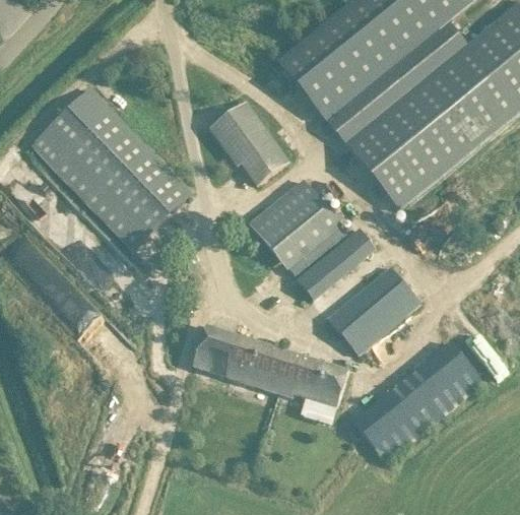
[(360,0),(281,64),(326,119),(399,208),(477,144),(519,110),(519,2),(468,45),(449,20),(473,0),(360,0)]
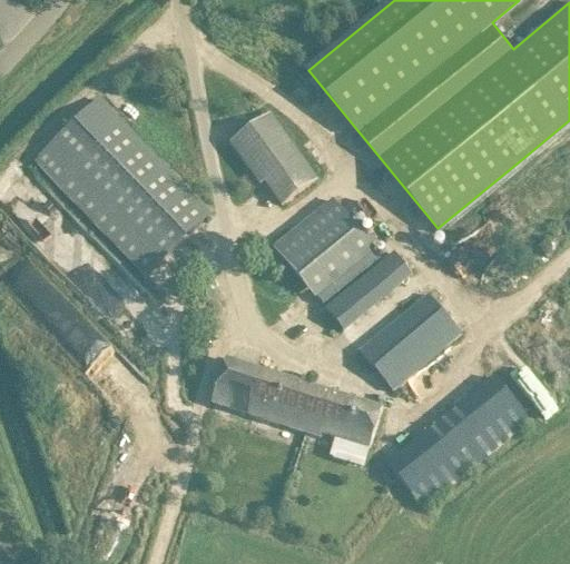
[(209,210),(100,97),(37,158),(146,273),(209,210)]
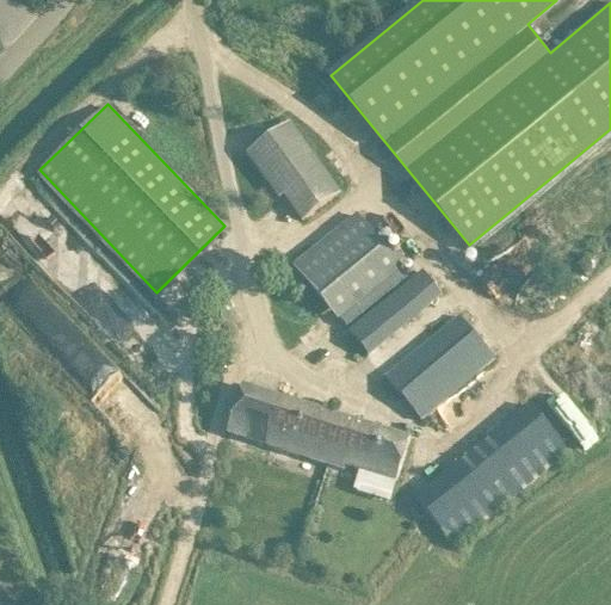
[(322,165),(290,121),(248,150),(281,195),(322,165)]
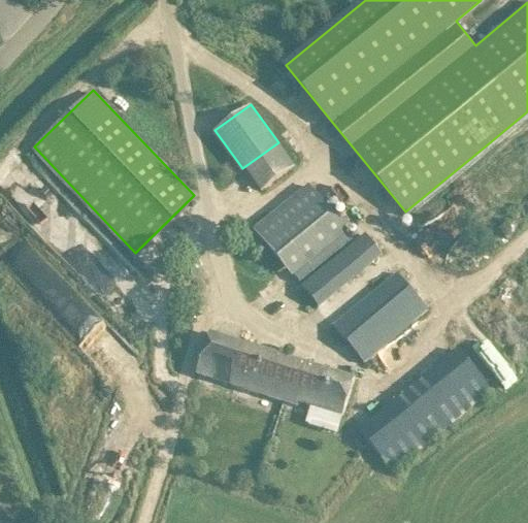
[(299,282),(355,237),(308,182),(256,225),(299,282)]
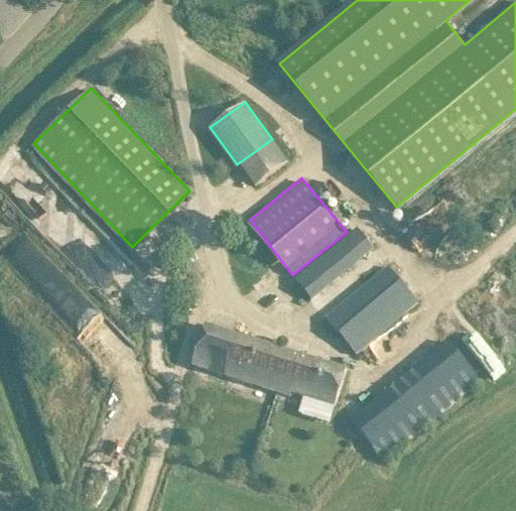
[(469,358),(515,321),(515,243),(430,311),(453,340),(358,414),(386,452),(483,375),(469,358)]
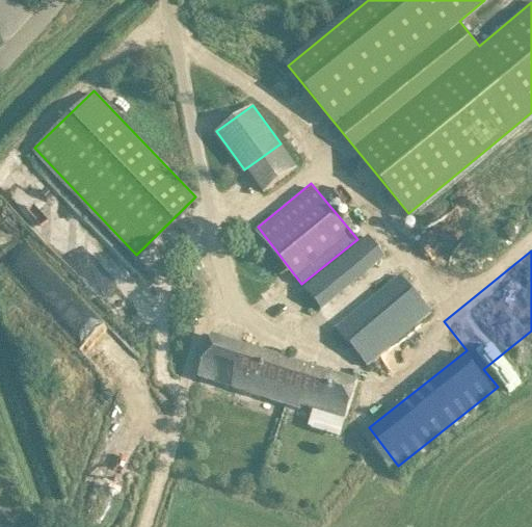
[(336,326),(367,363),(431,310),(400,272),(336,326)]
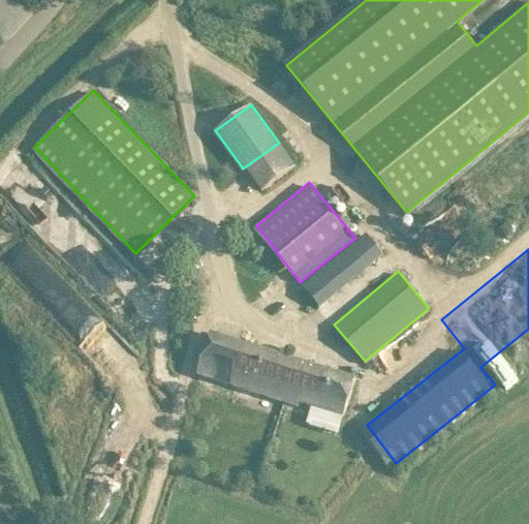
[(319,306),(332,322),(350,307),(338,291),(319,306)]
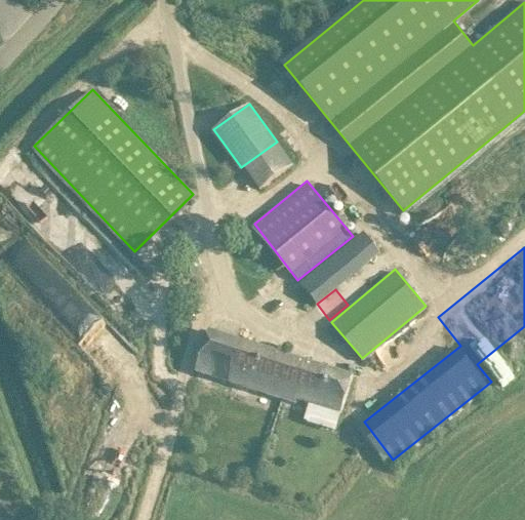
[(90,311),(73,326),(114,369),(130,354),(90,311)]
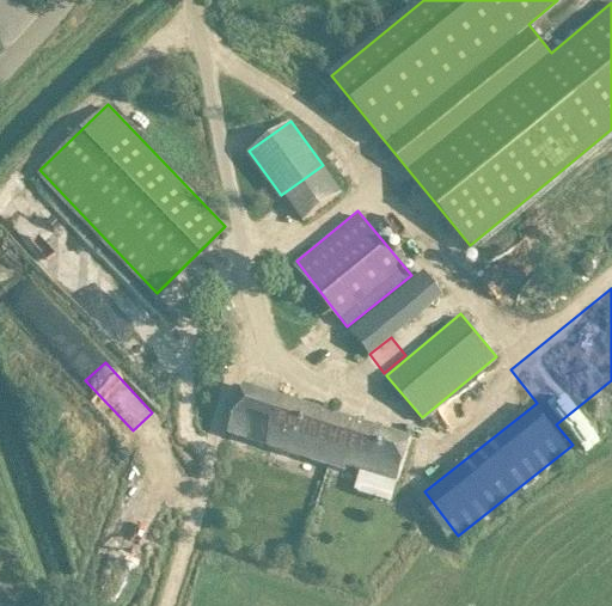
[(346,463),(398,479),(411,436),(294,401),(294,403),(243,386),(228,432),(344,467),(346,463)]
